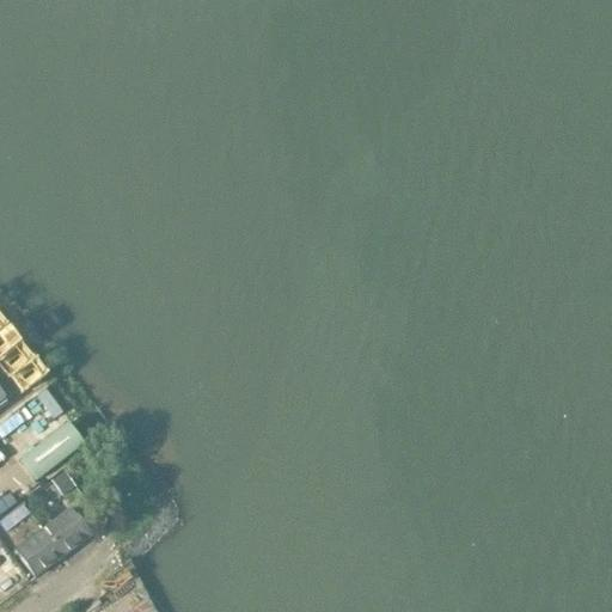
[(42,404),(0,434),(0,439),(32,482),(75,450),(42,404)]
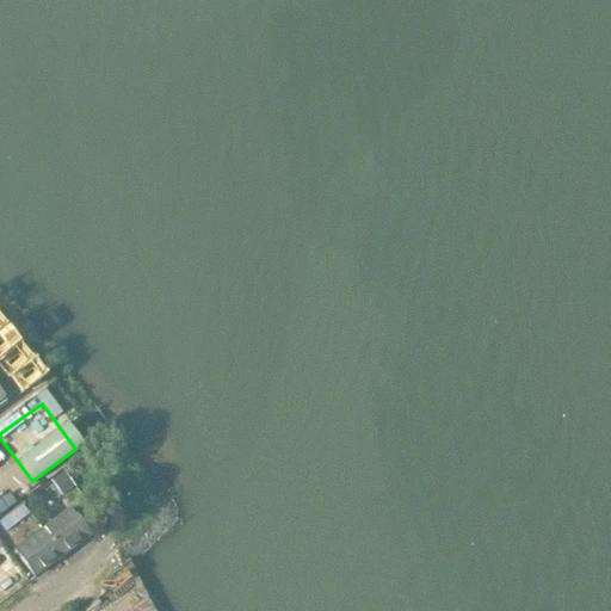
[(62,473),(51,481),(62,495),(74,487),(65,474),(63,473),(62,473)]
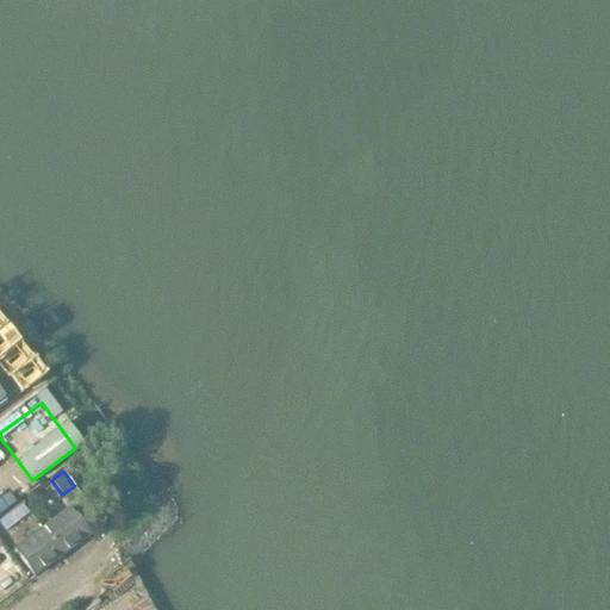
[(22,504),(0,520),(0,523),(6,531),(29,514),(22,504)]
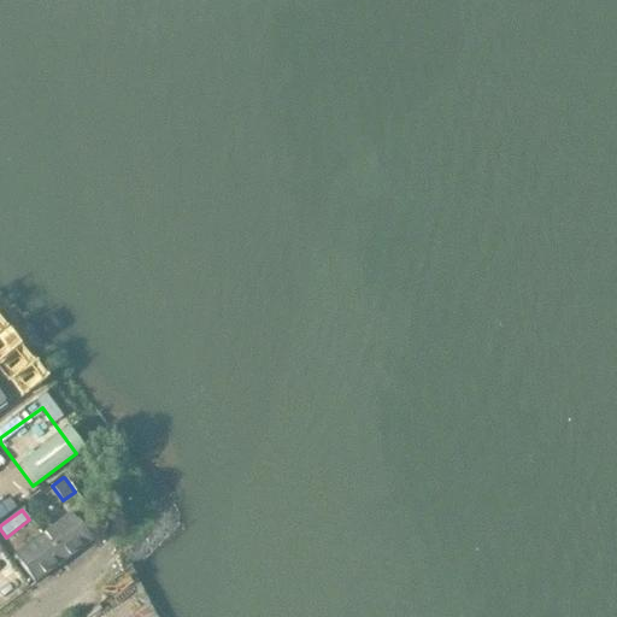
[(70,515),(42,535),(63,563),(90,542),(70,515)]
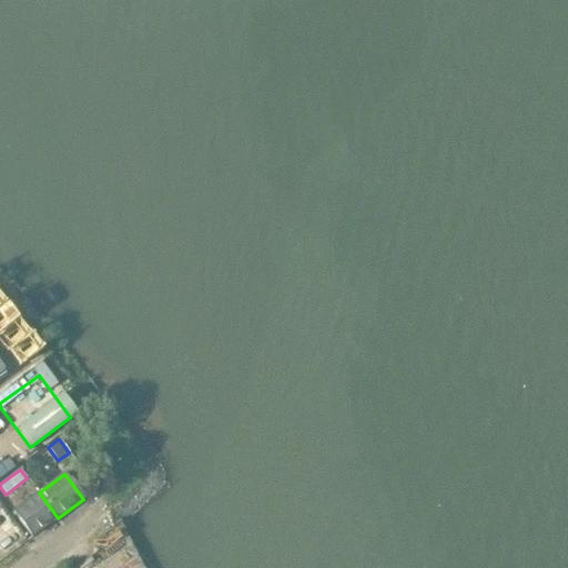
[(58,518),(39,493),(13,511),(32,537),(58,518)]
